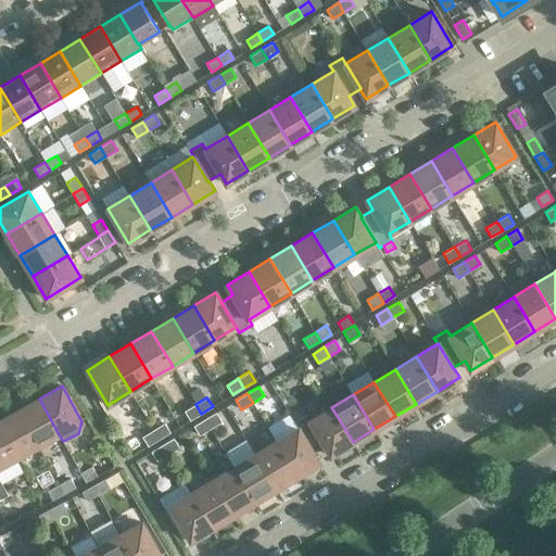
[(59,434),(39,399),(17,411),(37,446),(59,434)]
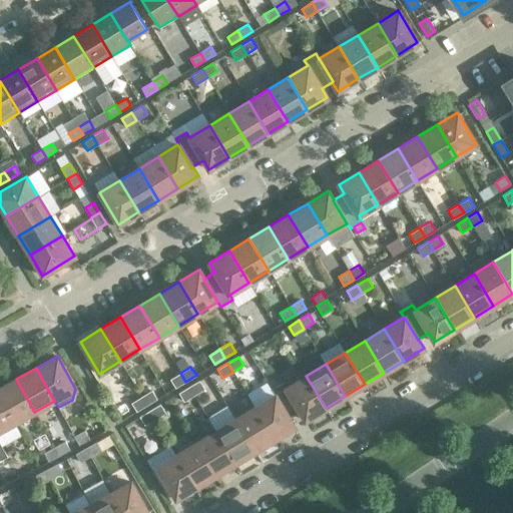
[(185,382),(180,373),(170,379),(175,388),(185,382)]
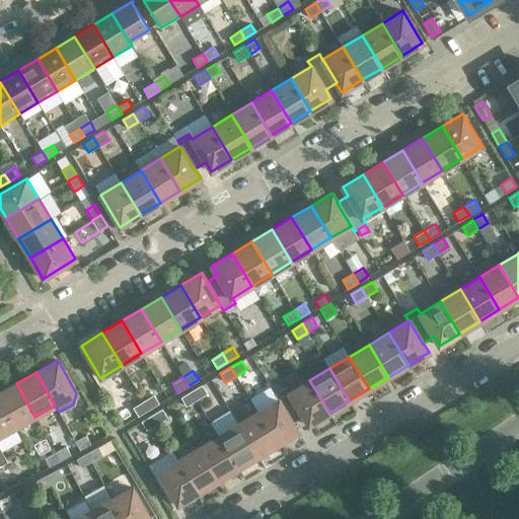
[(329,413),(309,380),(290,392),(286,387),(275,394),(278,399),(292,423),(303,416),(308,425),(329,413)]
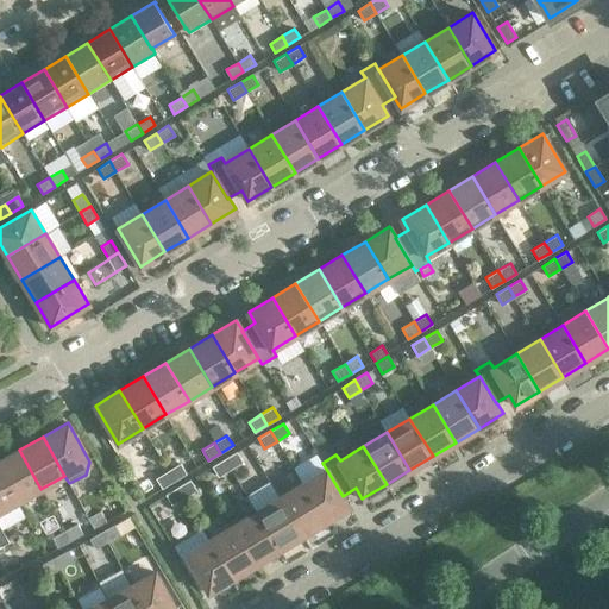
[(41,489),(19,450),(0,459),(0,470),(17,502),(41,489)]
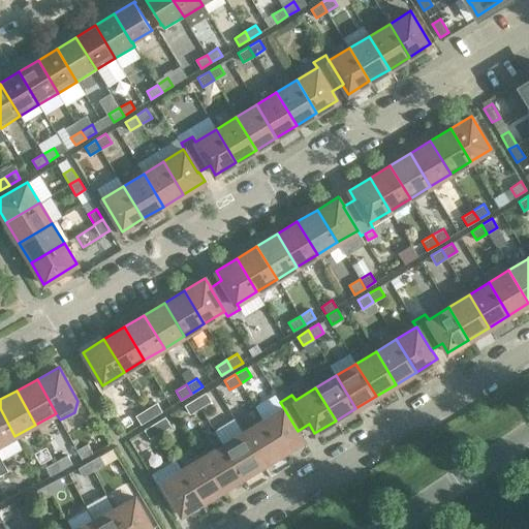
[(211,401),(206,393),(195,399),(200,407),(211,401)]
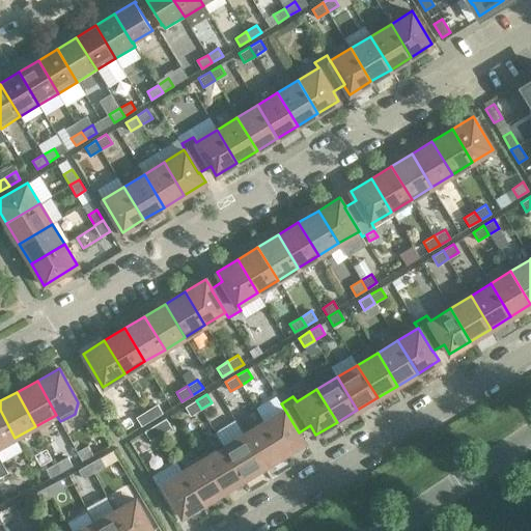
[(201,409),(196,400),(185,407),(190,416),(201,409)]
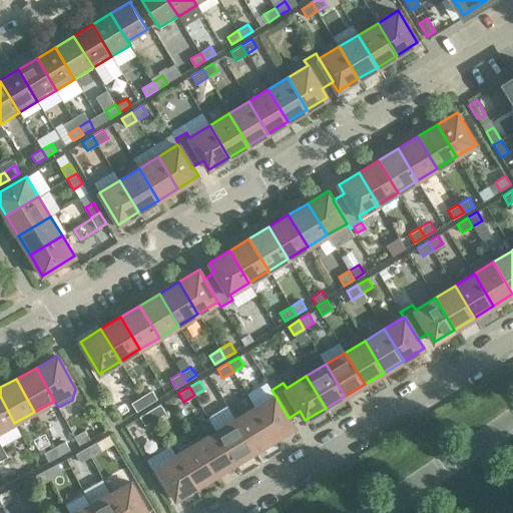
[(151,391),(141,397),(146,405),(157,399),(151,391)]
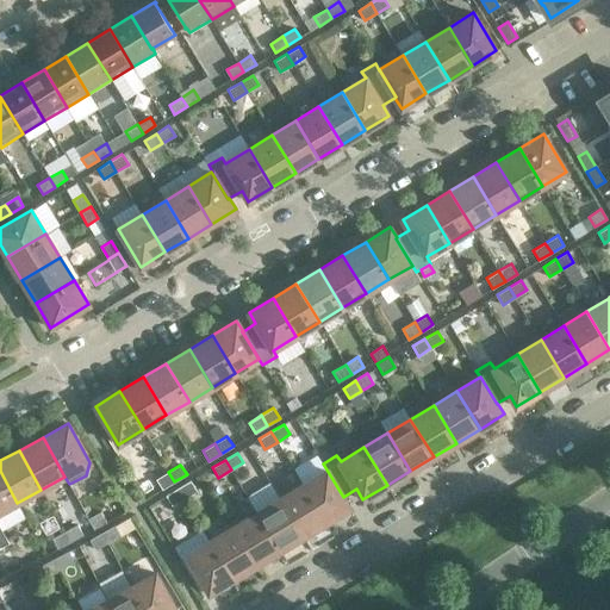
[(343,497),(327,470),(303,484),(327,522),(350,508),(343,497)]
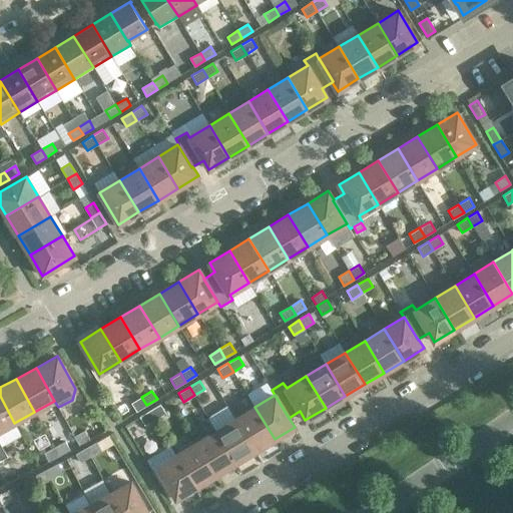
[(0,430),(14,423),(0,396),(0,472),(5,484),(17,479),(0,444),(0,430)]
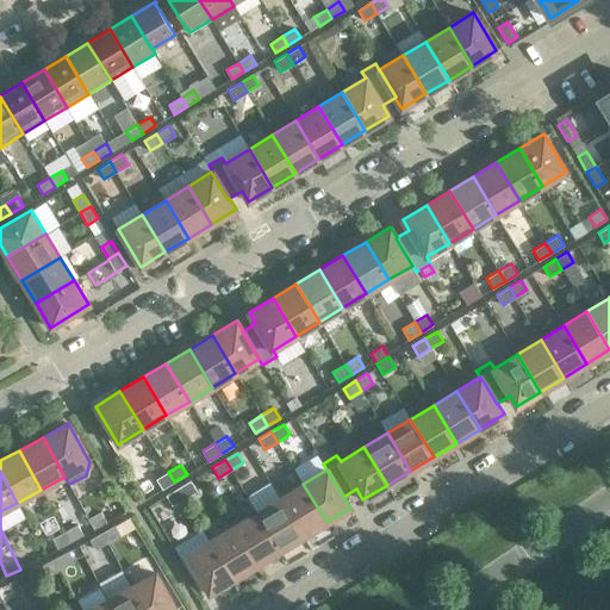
[(174,481),(168,472),(156,479),(162,490),(174,481)]
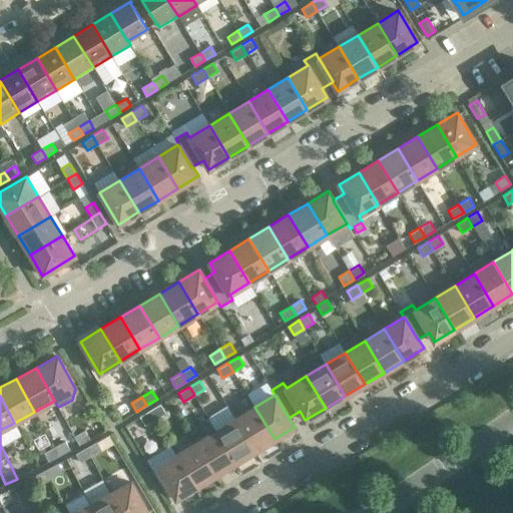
[(165,413),(160,404),(150,411),(155,419),(165,413)]
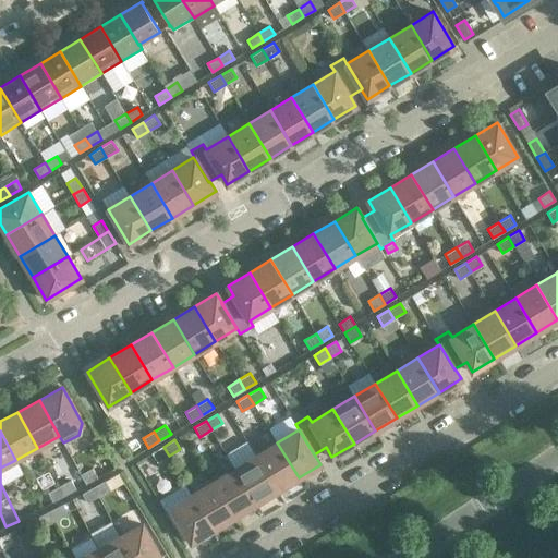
[(299,477),(277,443),(256,456),(277,490),(299,477)]
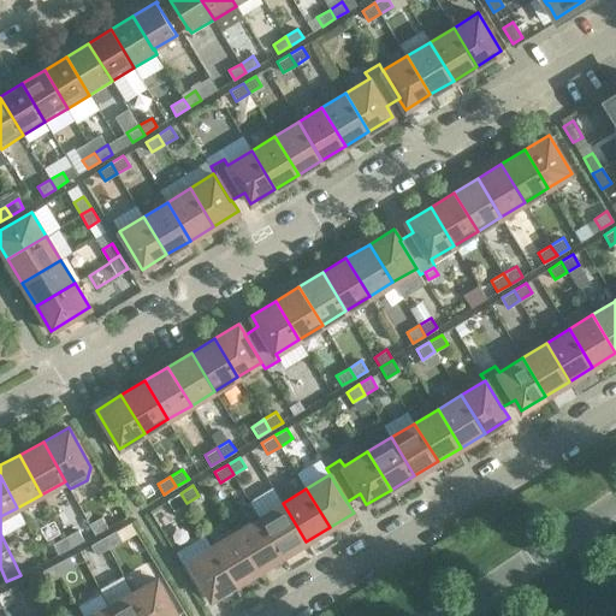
[(187,503),(181,493),(167,501),(173,510),(187,503)]
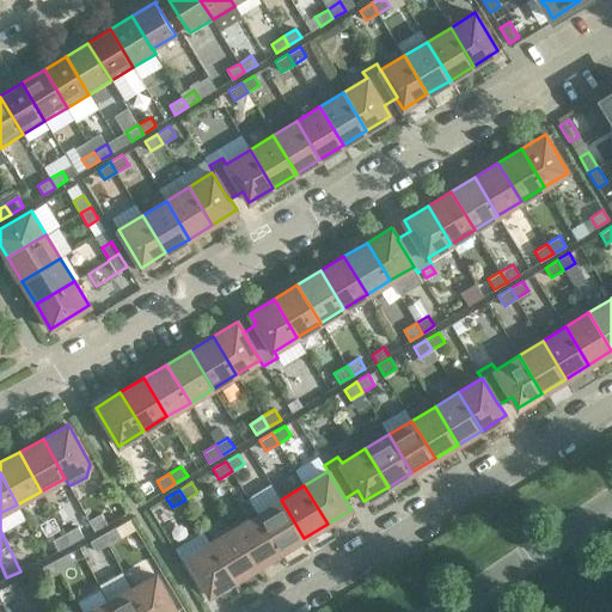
[(304,538),(281,500),(257,514),(281,552),(304,538)]
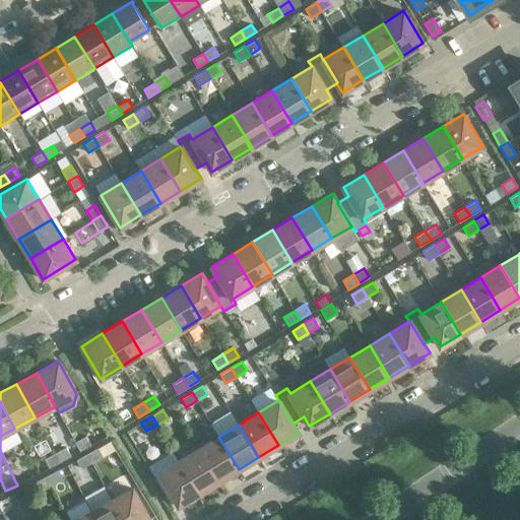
[(75,442),(80,451),(90,445),(85,436),(75,442)]
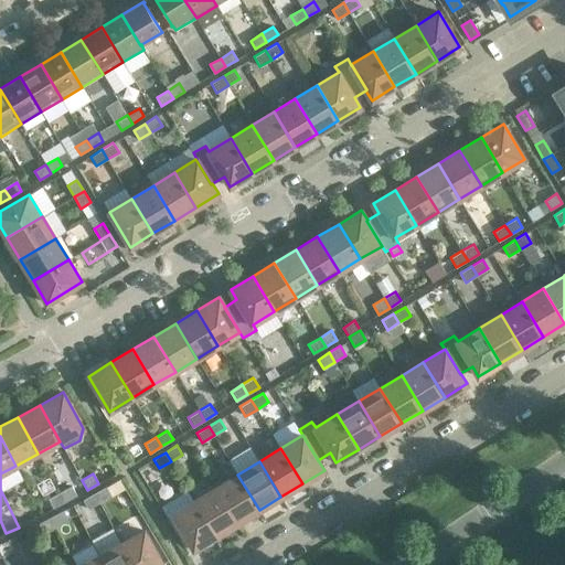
[(259,510),(237,475),(216,488),(237,523),(259,510)]
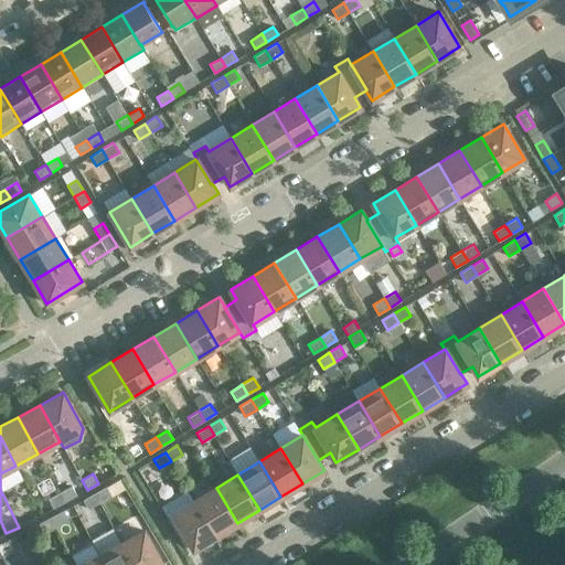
[(72,486),(60,492),(65,502),(77,496),(72,486)]
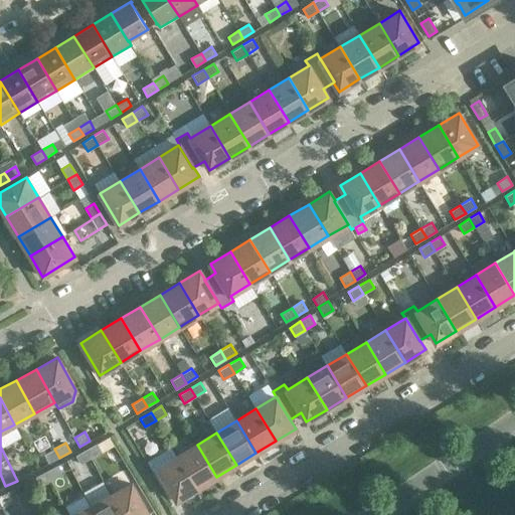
[(102,453),(97,444),(87,450),(92,459),(102,453)]
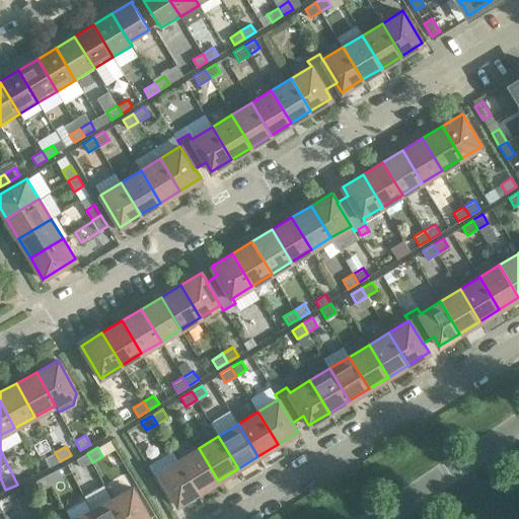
[(218,480),(199,448),(178,460),(199,493),(218,480)]
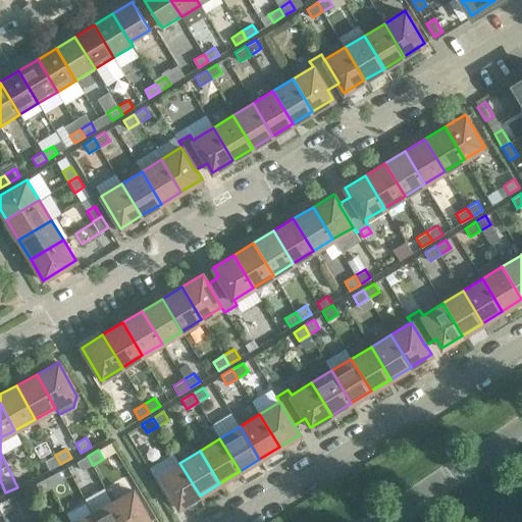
[(60,464),(55,455),(45,461),(49,470),(60,464)]
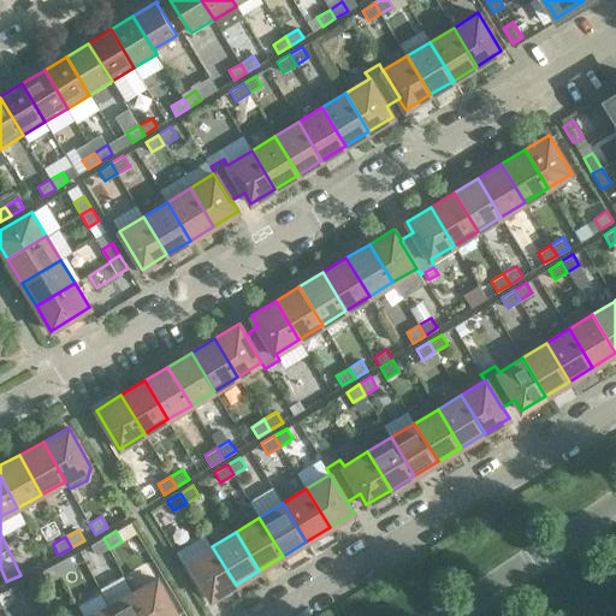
[(110,549),(104,538),(90,545),(96,556),(110,549)]
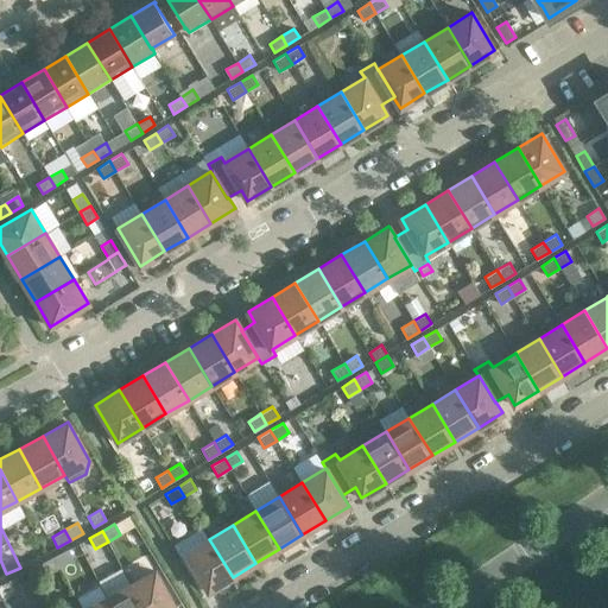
[(233,577),(209,539),(185,553),(209,591),(233,577)]
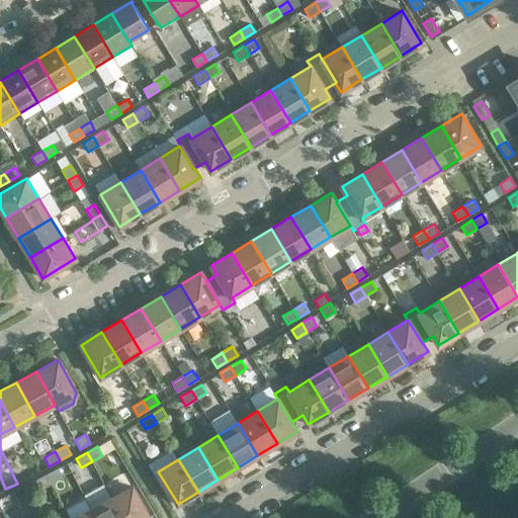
[(62,478),(58,468),(47,475),(52,484),(62,478)]
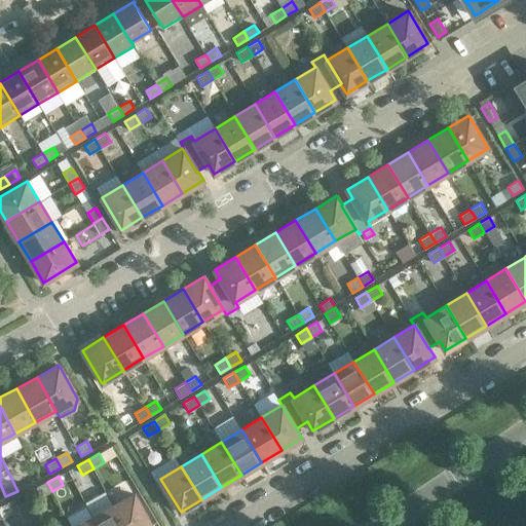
[(52,491),(47,482),(36,487),(41,496),(52,491)]
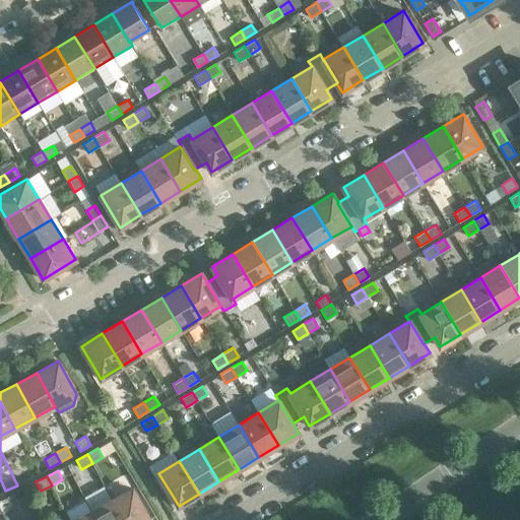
[(149,519),(133,489),(112,500),(122,519),(149,519)]
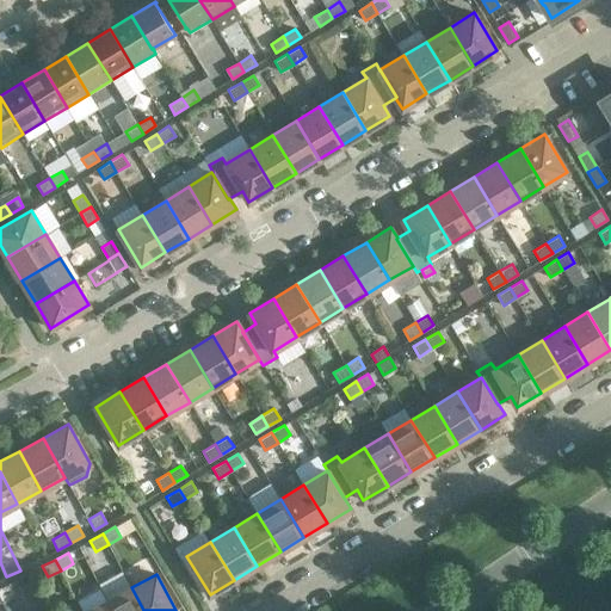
[(13,598),(14,593),(10,584),(0,588),(0,593),(5,602),(13,598)]
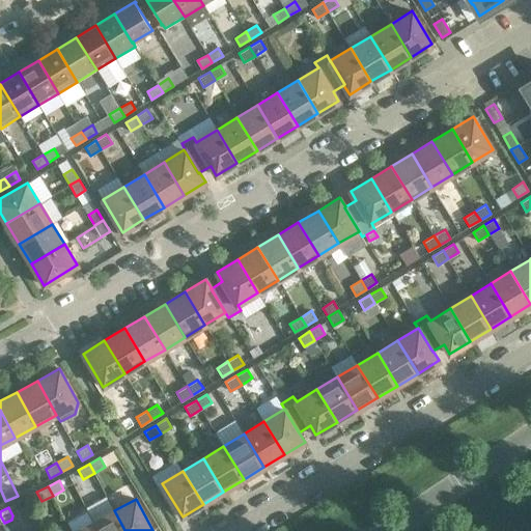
[(124,530),(114,510),(93,522),(98,530),(124,530)]
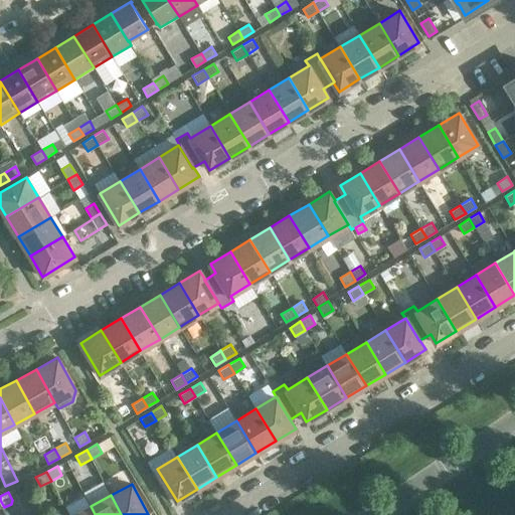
[(95,514),(91,506),(74,514),(95,514)]
